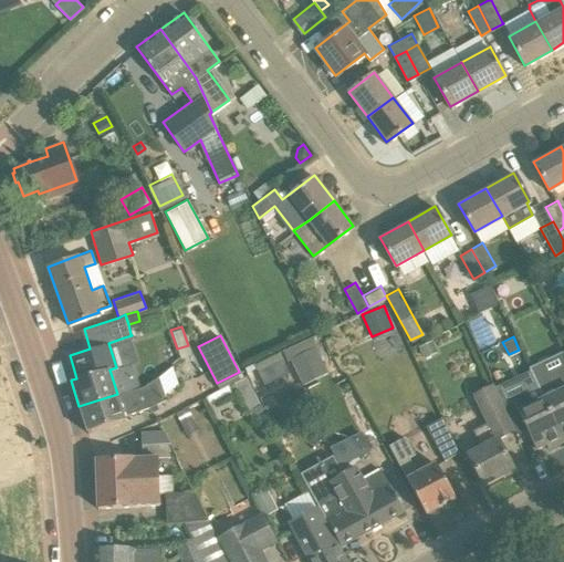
[(431,339),(417,345),(423,356),(437,350),(431,339)]
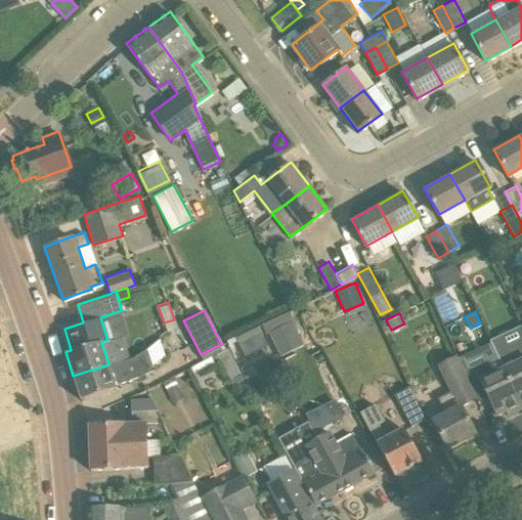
[(267,331),(279,355),(303,343),(291,318),(267,331)]
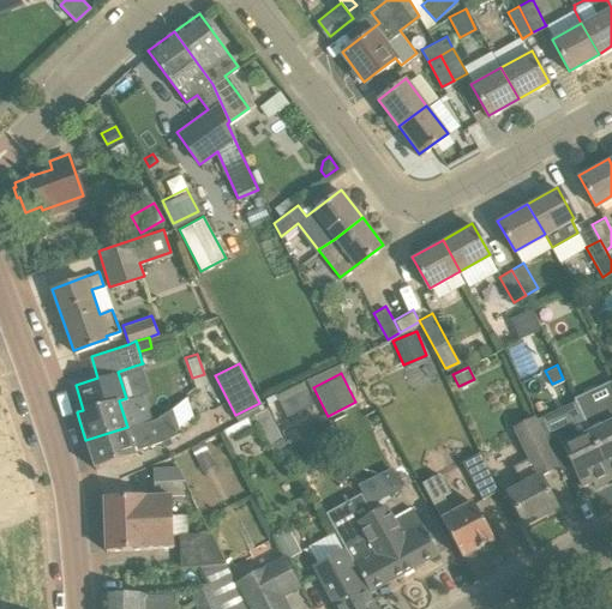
[(293,395),(279,402),(286,415),(299,408),(293,395)]
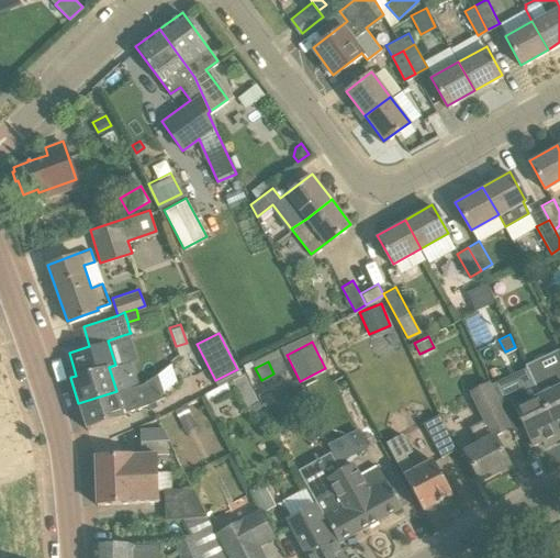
[(559,361),(544,370),(552,388),(539,394),(558,436),(559,435),(559,361)]
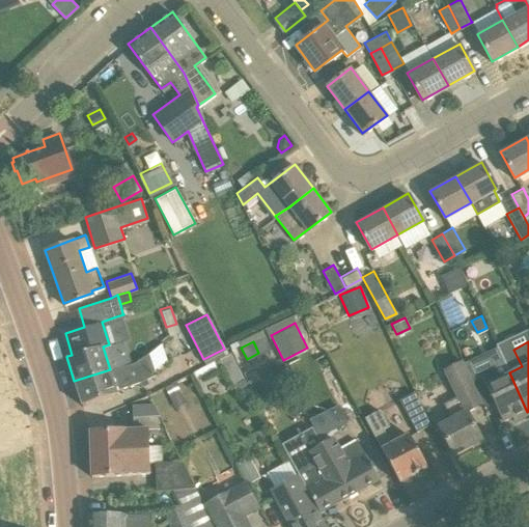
[(509,372),(508,372),(496,345),(467,360),(464,361),(481,403),(483,406),(494,400),(502,419),(511,415),(512,419),(527,412),(509,372)]
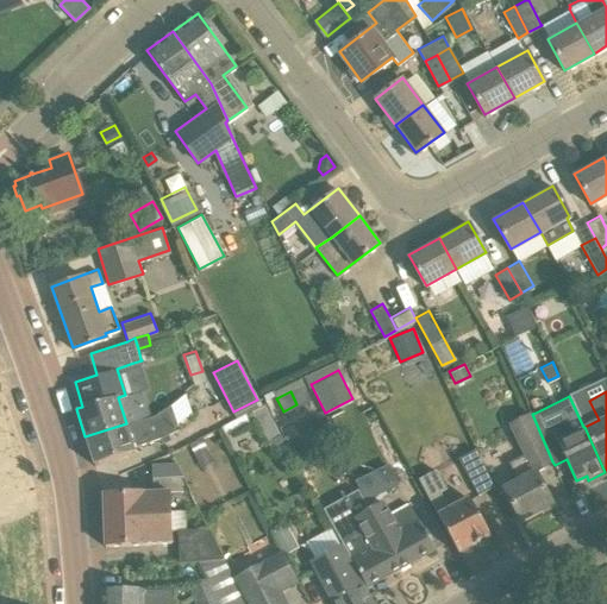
[(126,423),(85,436),(94,463),(135,450),(132,445),(162,436),(177,428),(170,403),(155,413),(148,415),(145,417),(126,423)]
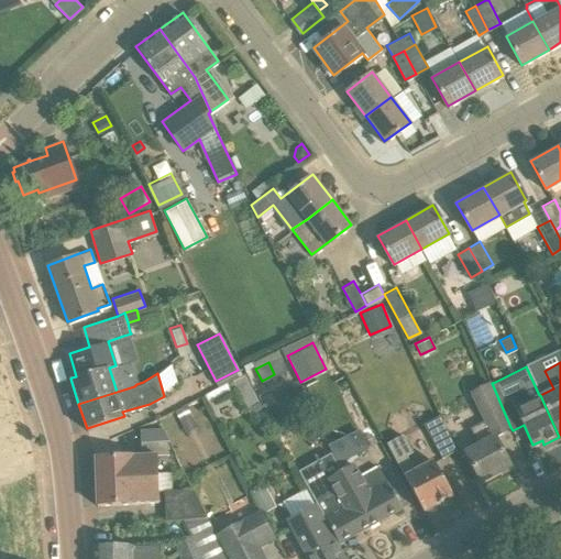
[(243,373),(201,394),(206,402),(237,387),(246,407),(259,402),(243,373)]
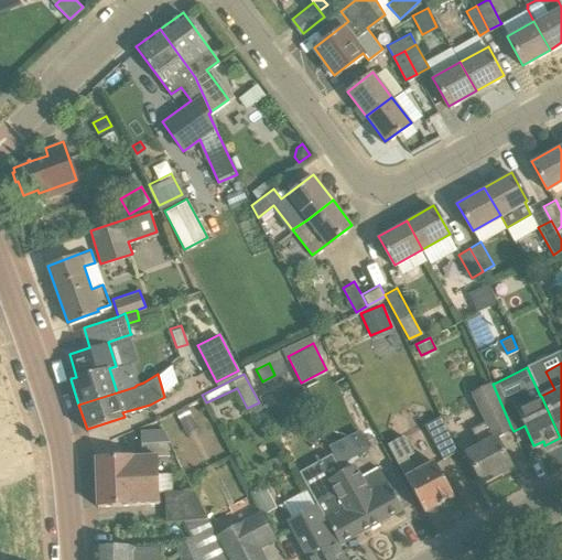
[(0,406),(9,404),(1,381),(0,381),(0,406)]
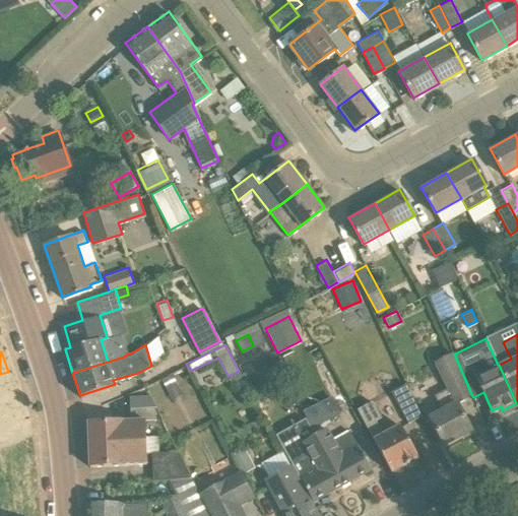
[(471,394),(454,353),(453,351),(434,360),(447,387),(434,393),(442,409),(430,415),(435,424),(443,443),(470,428),(461,411),(456,402),(471,394)]
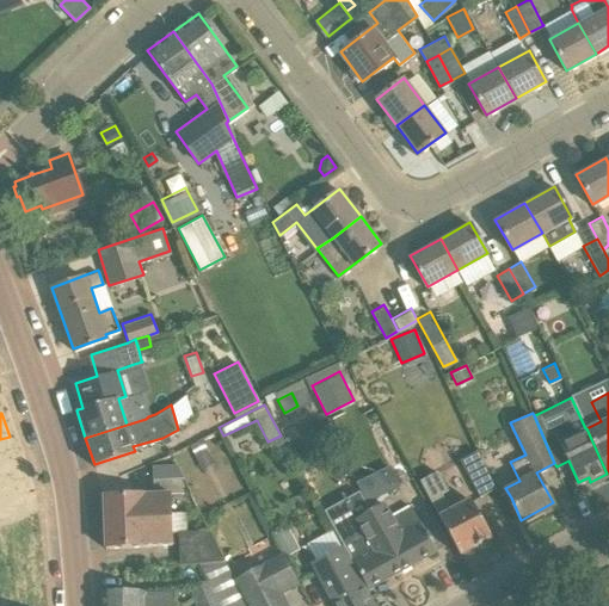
[(202,437),(189,443),(201,468),(214,462),(202,437)]
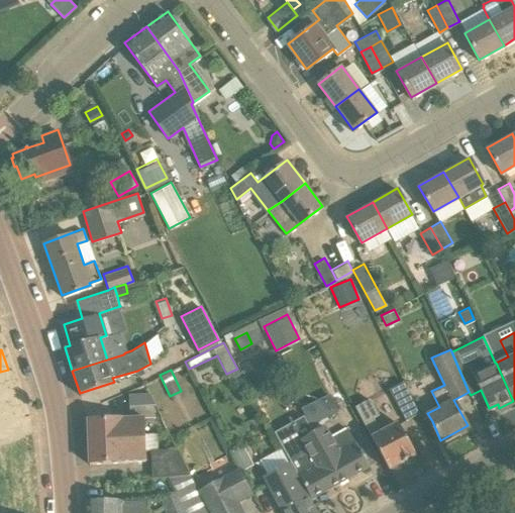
[(403,380),(388,387),(403,419),(418,412),(403,380)]
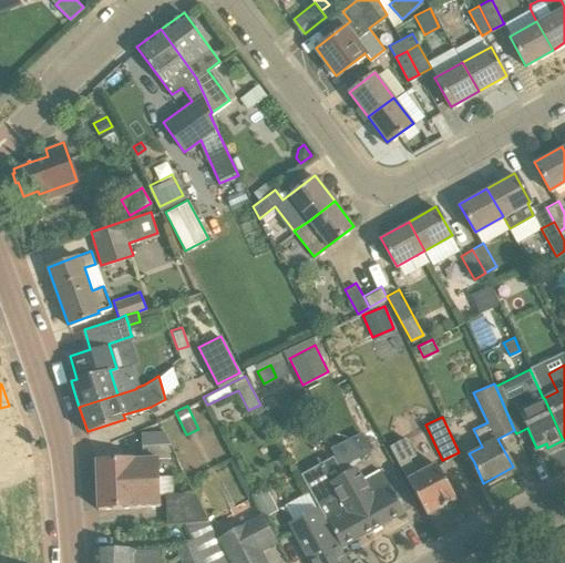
[(331,442),(339,462),(371,449),(362,429),(331,442)]
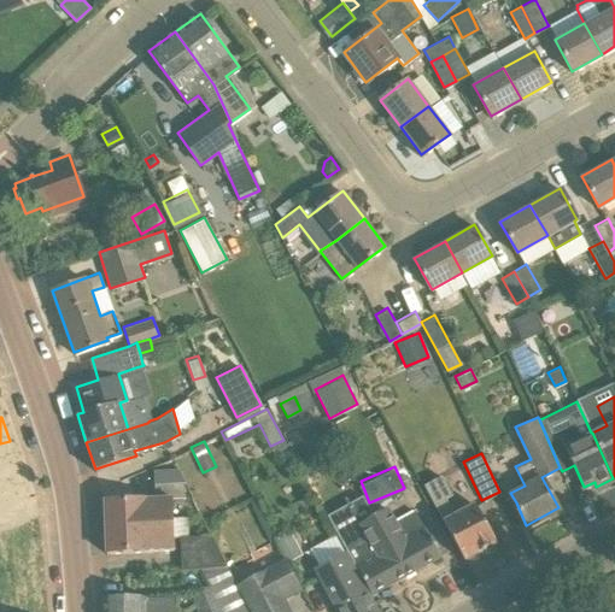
[(174,547),(174,535),(173,515),(171,498),(183,498),(183,477),(177,468),(153,469),(154,498),(104,500),(106,551),(174,547)]
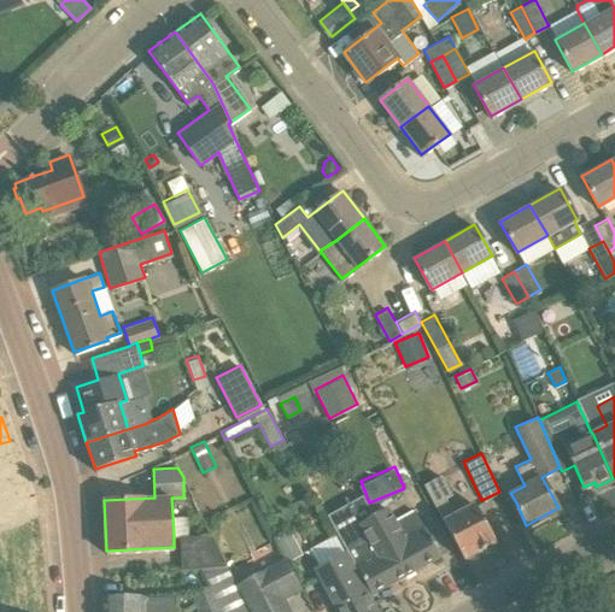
[(445,496),(451,493),(441,474),(423,483),(444,519),(443,521),(464,559),(479,551),(482,552),(490,549),(491,545),(496,541),(475,502),(455,515),(445,496)]
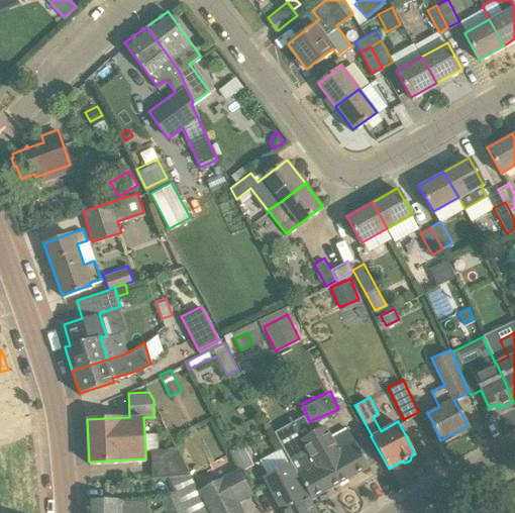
[(0,421),(20,418),(17,398),(0,401),(0,421)]
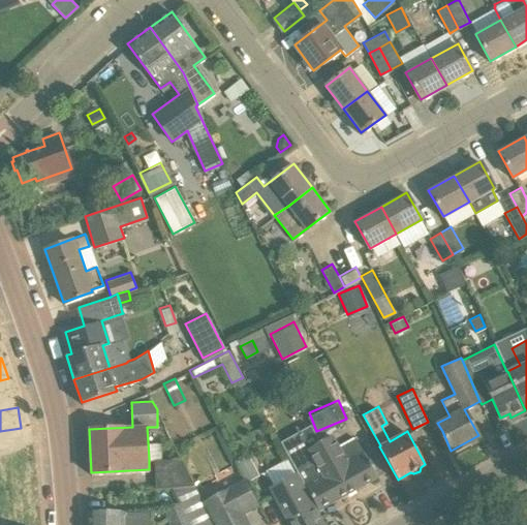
[(297,467),(317,507),(347,490),(320,440),(319,441),(310,424),(280,441),(295,467),(297,467)]
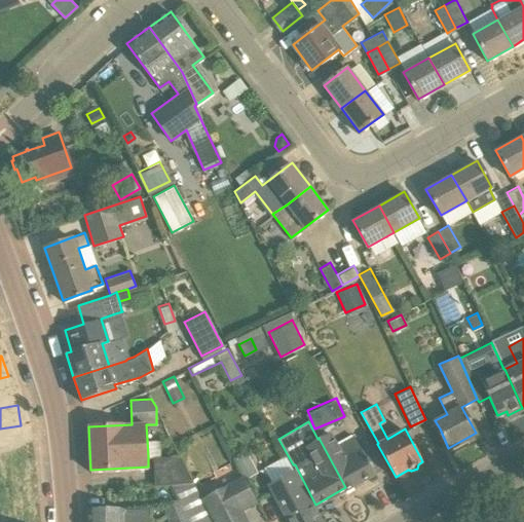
[(369,462),(370,461),(369,458),(367,460),(360,447),(359,447),(353,437),(338,445),(331,432),(319,438),(345,487),(374,472),(369,462)]
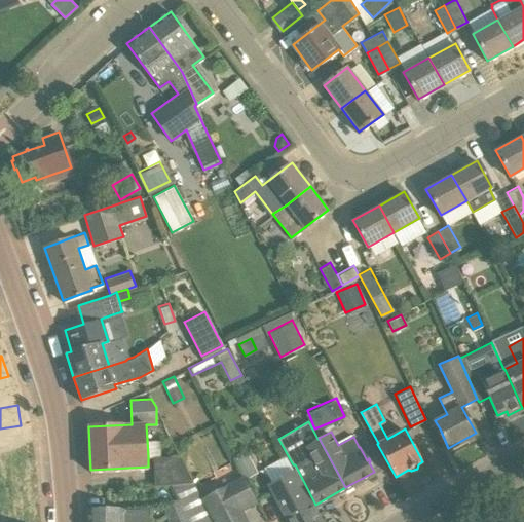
[(234,458),(245,478),(257,471),(247,451),(234,458)]
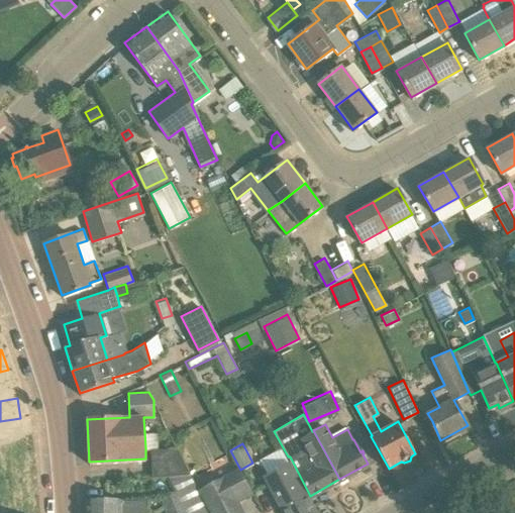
[(150,477),(167,476),(189,474),(176,447),(149,448),(150,458),(150,477)]
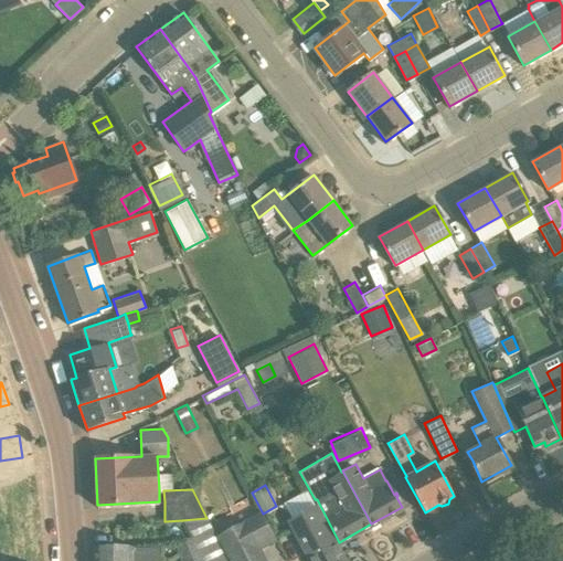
[(344,560),(315,505),(288,518),(310,560),(344,560)]
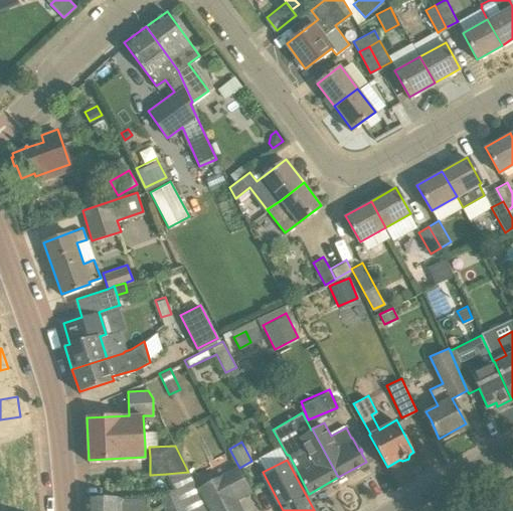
[(250,490),(236,465),(197,486),(210,510),(240,510),(235,499),(250,490)]
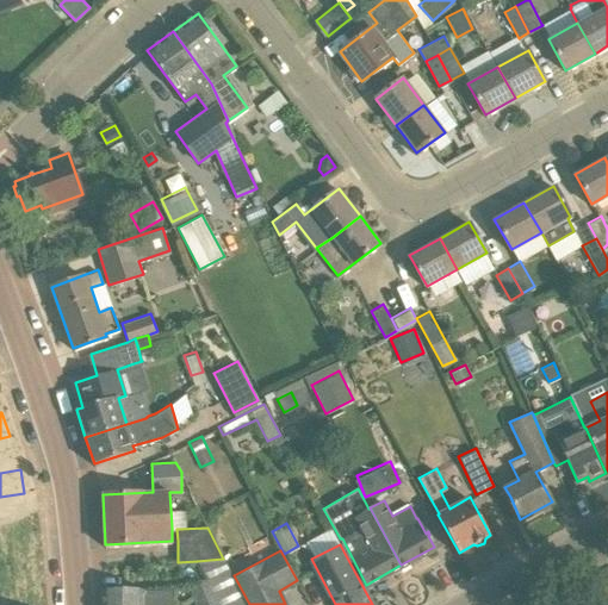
[(198,604),(244,604),(223,559),(197,561),(206,580),(190,588),(198,604)]
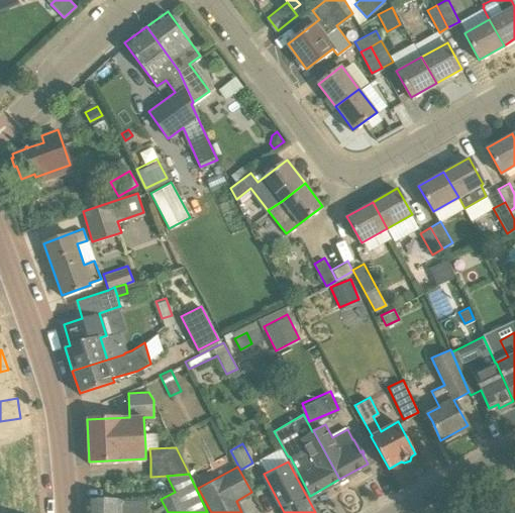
[(0,509),(31,506),(29,486),(0,489),(0,509)]
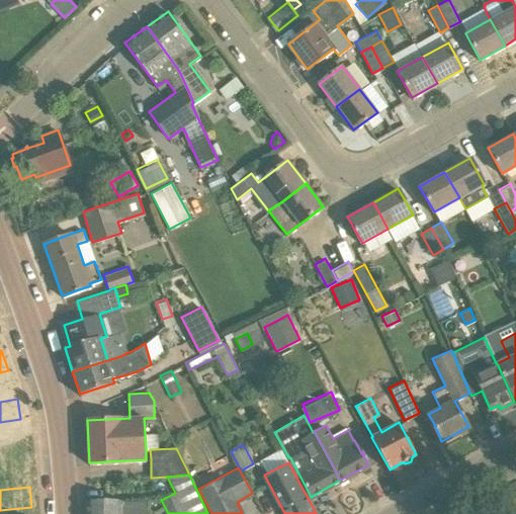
[(147,513),(147,501),(87,500),(86,513),(147,513)]
